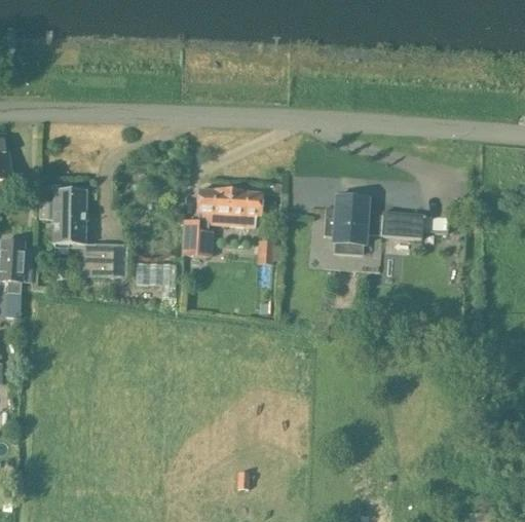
[(0,177),(11,176),(5,132),(0,133),(0,177)]
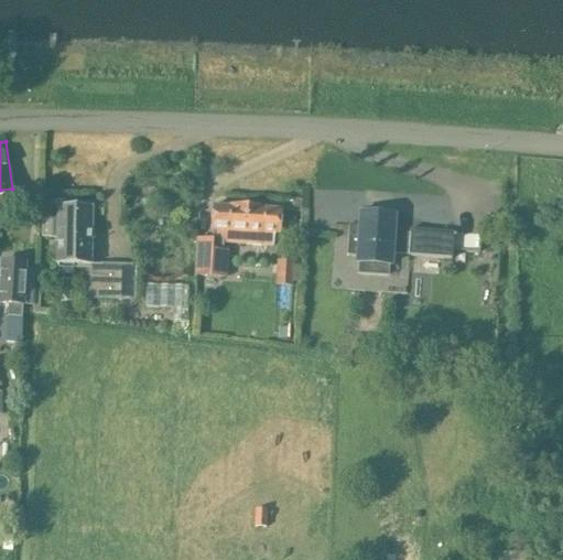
[(214,200),(214,208),(213,226),(214,226),(213,236),(196,235),(195,272),(227,275),(228,247),(224,247),(224,238),(273,241),(274,229),(280,230),(282,205),(214,200)]
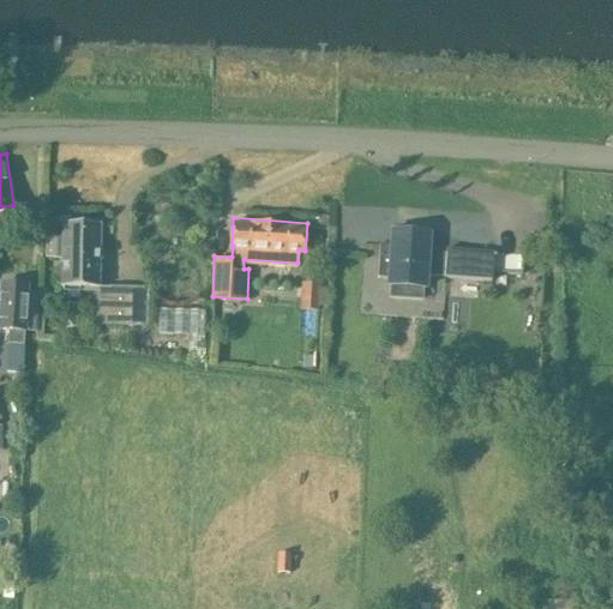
[(100,284),(100,264),(102,219),(64,218),(62,233),(46,233),(44,253),(62,253),(61,263),(61,283),(100,284)]
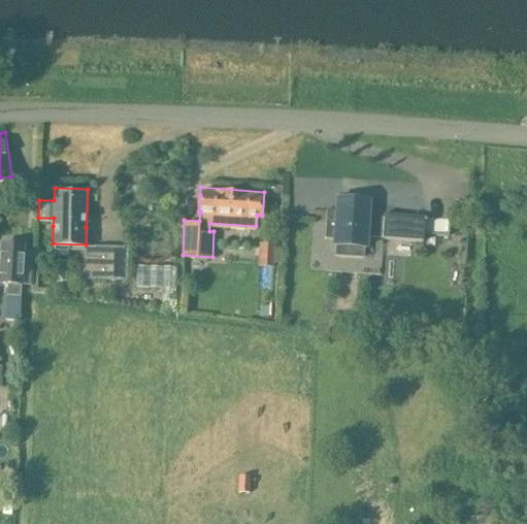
[(384,214),(368,213),(368,199),(366,199),(367,194),(357,193),(356,198),(351,198),(351,193),(340,192),(340,197),(338,197),(337,207),(327,206),(325,235),(335,236),(335,242),(336,242),(335,252),(363,254),(364,244),(365,244),(366,233),(383,234),(383,235),(423,238),(424,229),(450,231),(451,216),(385,210),(384,214)]
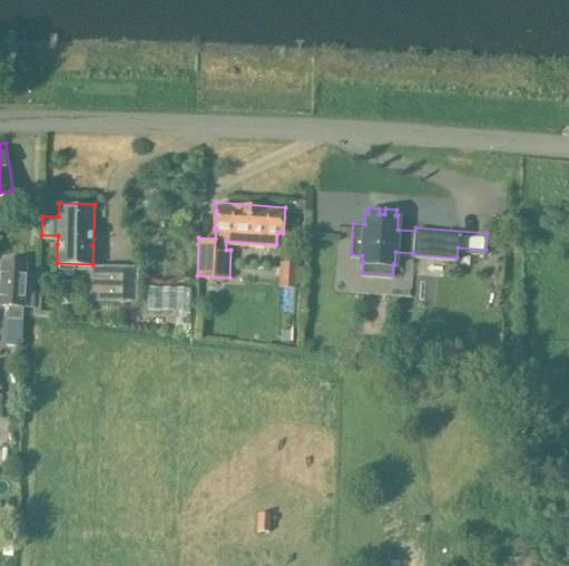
[(280,285),(294,285),(295,261),(280,260),(280,285)]
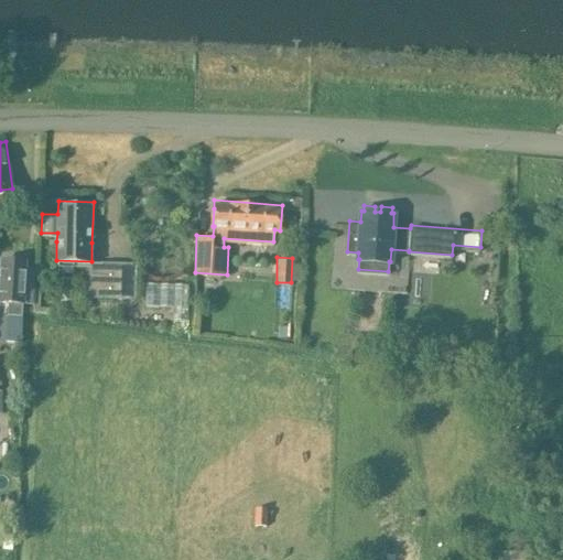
[(2,258),(0,286),(0,299),(9,300),(8,313),(22,314),(23,301),(33,301),(35,265),(25,264),(25,259),(2,258)]
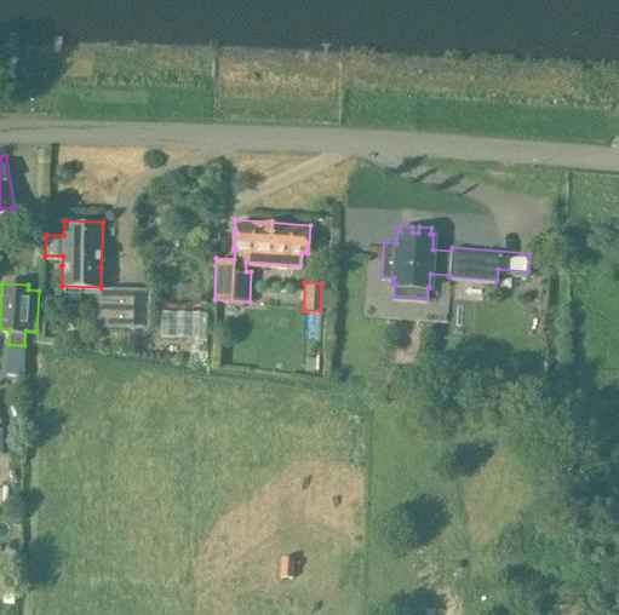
[(98,323),(149,326),(150,287),(101,287),(98,323)]
